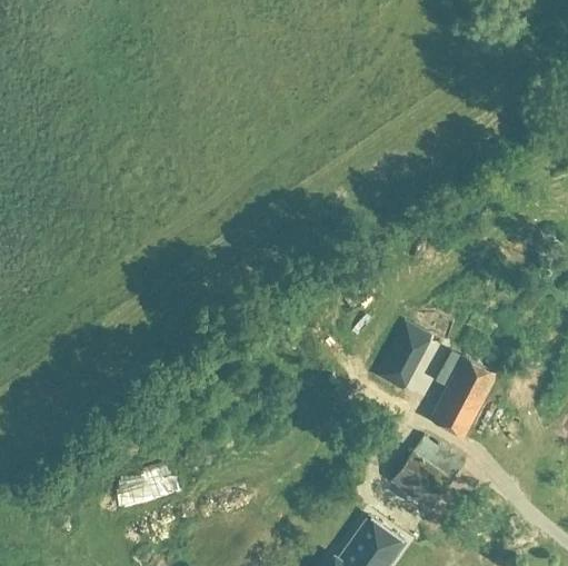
[(432,336),(404,320),(376,376),(404,390),(432,336)]
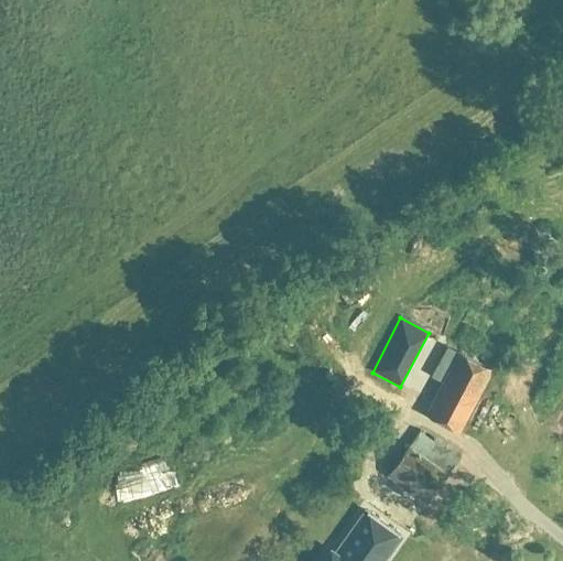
[(457,353),(424,416),(459,434),(493,371),(457,353)]
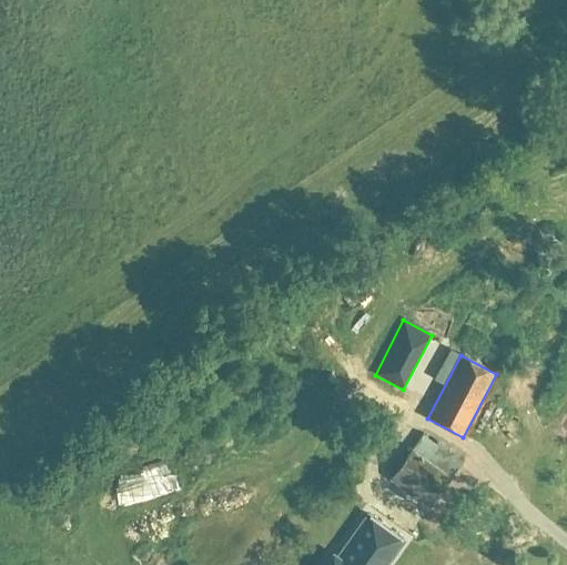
[(337,382),(332,374),(325,380),(331,390),(337,382)]
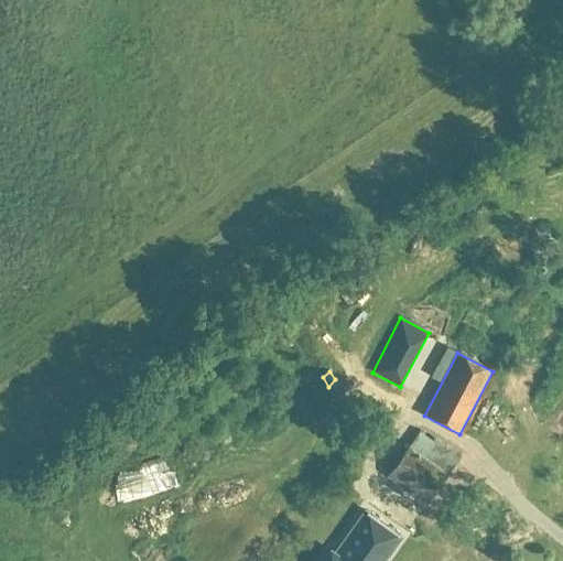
[(428,507),(463,460),(420,432),(388,477),(428,507)]
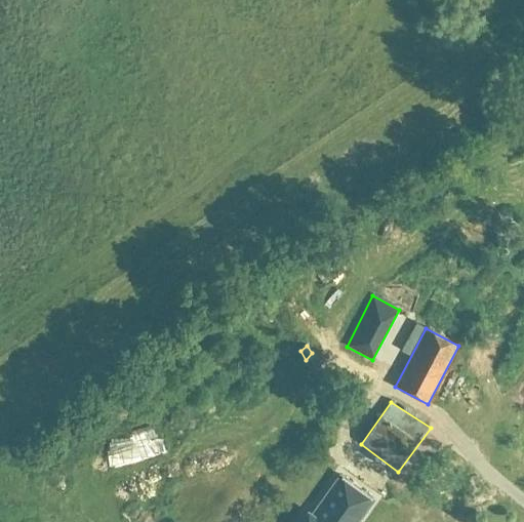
[(355,521),(371,499),(339,477),(311,515),(308,513),(300,521),(355,521)]
